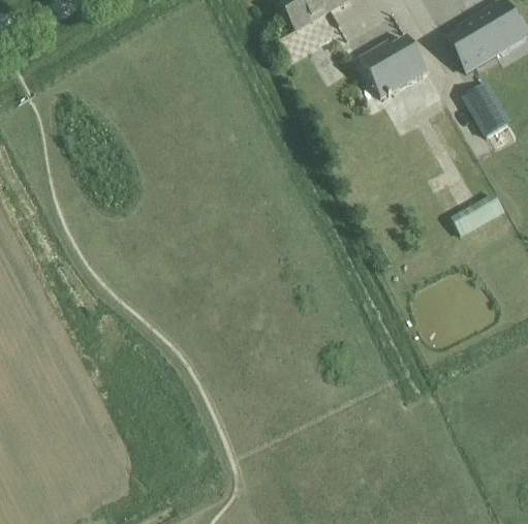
[(296,29),(344,0),(280,0),(296,29)]
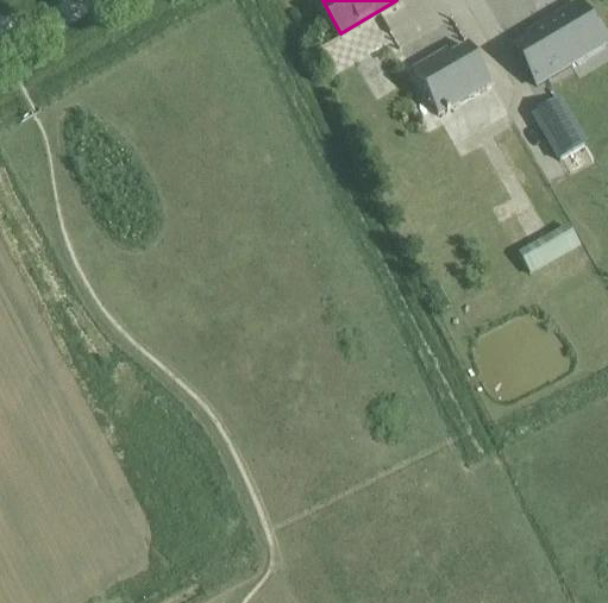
[(515,45),(538,82),(572,61),(569,55),(602,36),(581,0),(577,0),(545,19),(549,25),(531,36),(515,45)]
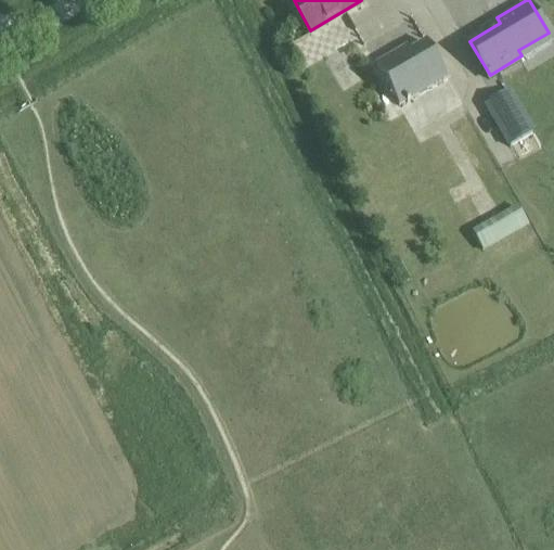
[(376,61),(400,101),(448,73),(428,39),(412,48),(409,42),(376,61)]
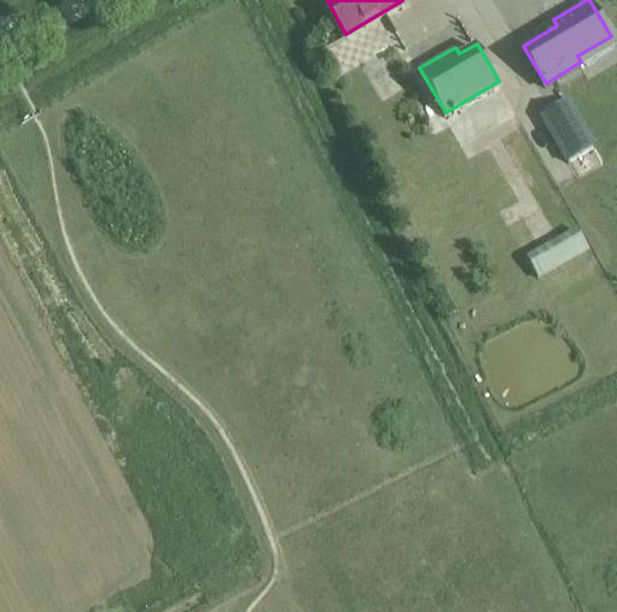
[(588,128),(559,145),(568,159),(597,143),(588,128)]
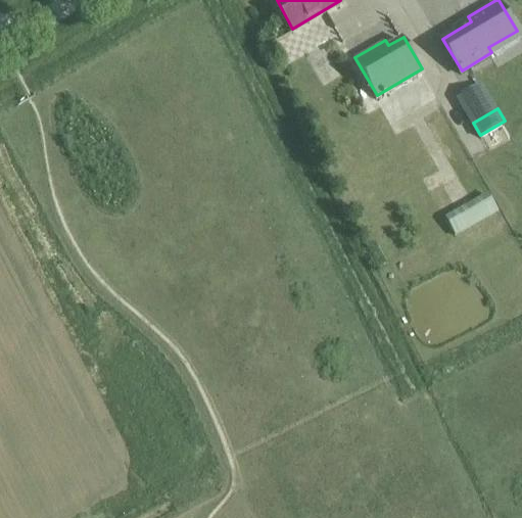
[(490,188),(446,214),(458,233),(502,207),(490,188)]
